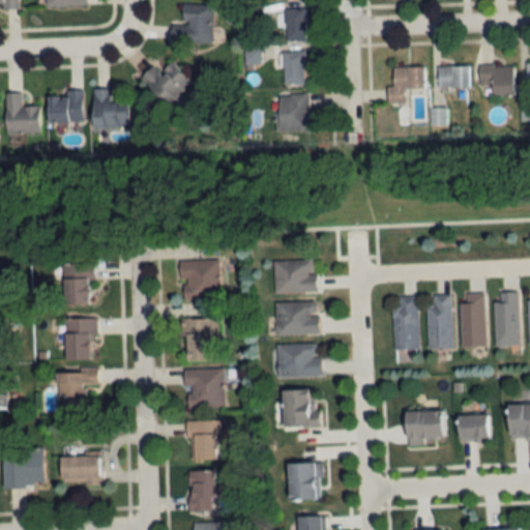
[(212,42),(212,4),(182,4),(182,24),(172,24),(172,42),(212,42)]
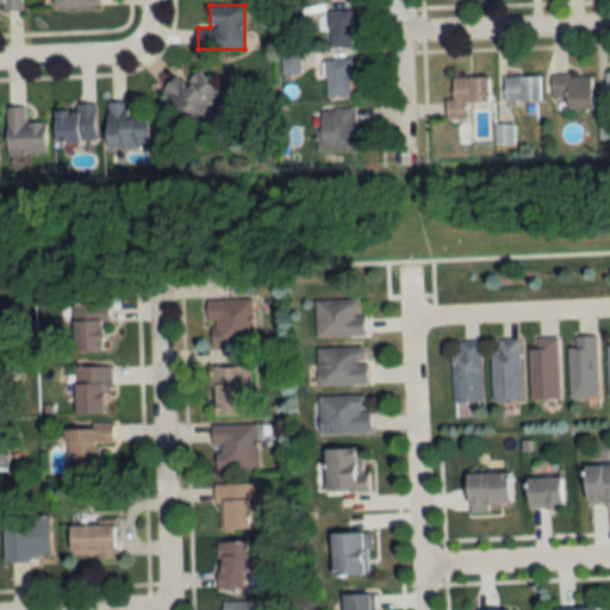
[(352,47),(352,10),(329,10),(329,47),(352,47)]
